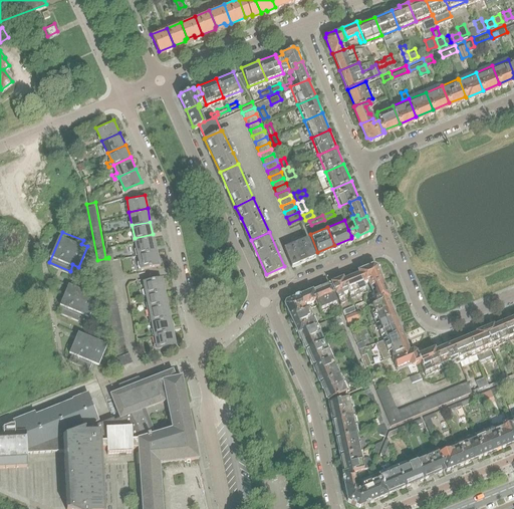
[(153,234),(135,238),(137,251),(156,247),(153,234)]
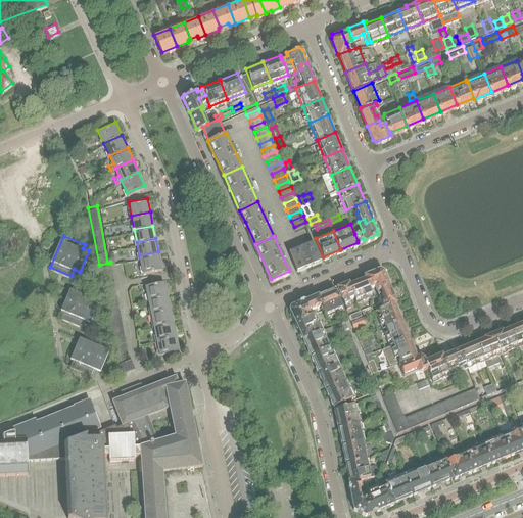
[(288,249),(295,268),(320,259),(312,239),(288,249)]
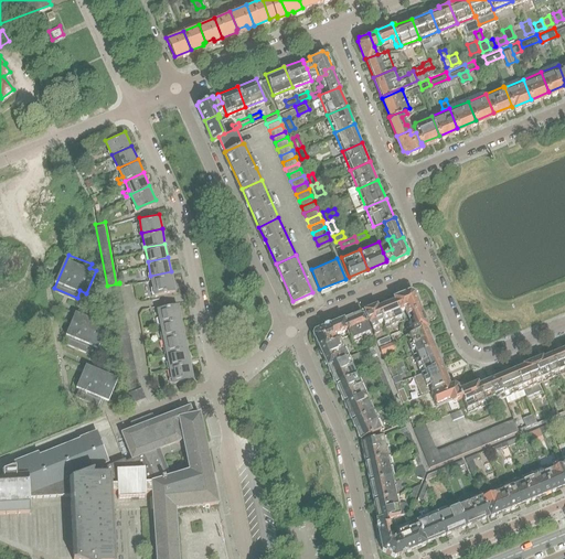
[(171,271),(150,276),(153,291),(174,287),(171,271)]
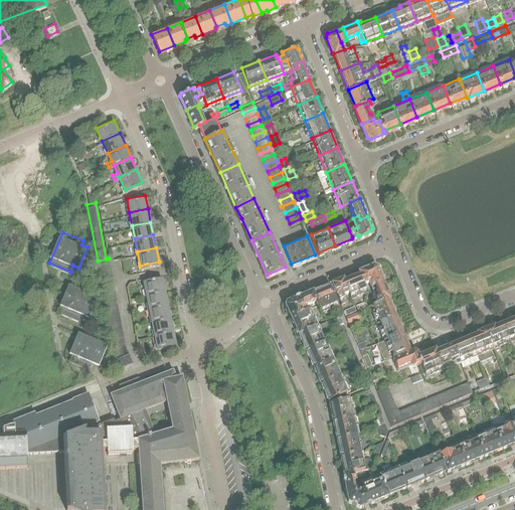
[(109,259),(98,261),(99,267),(111,265),(109,259)]
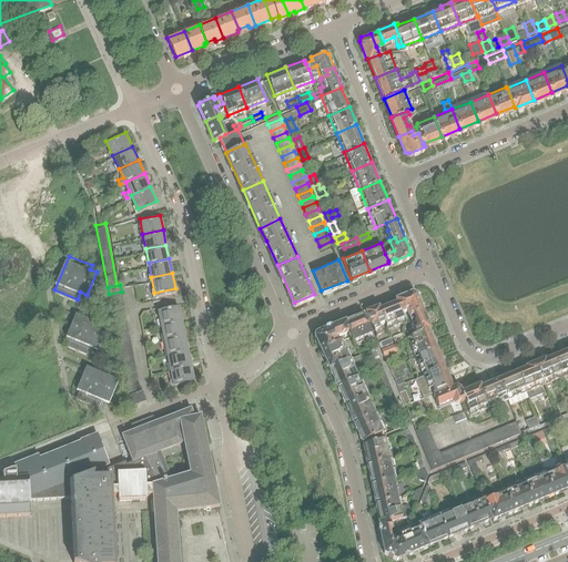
[(395,296),(395,298),(401,309),(407,307),(409,313),(412,312),(422,307),(415,292),(411,289),(395,296)]
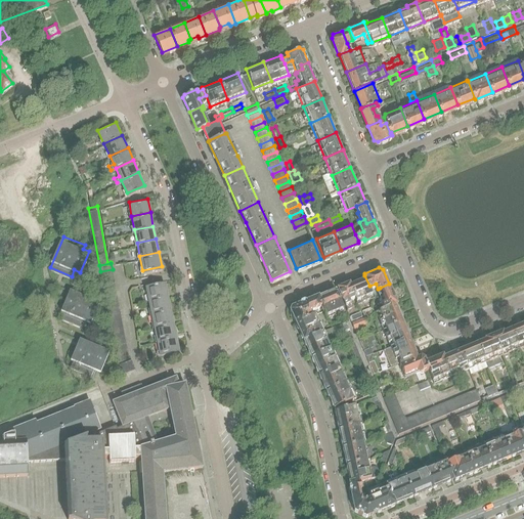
[(115,282),(113,269),(100,271),(103,284),(115,282)]
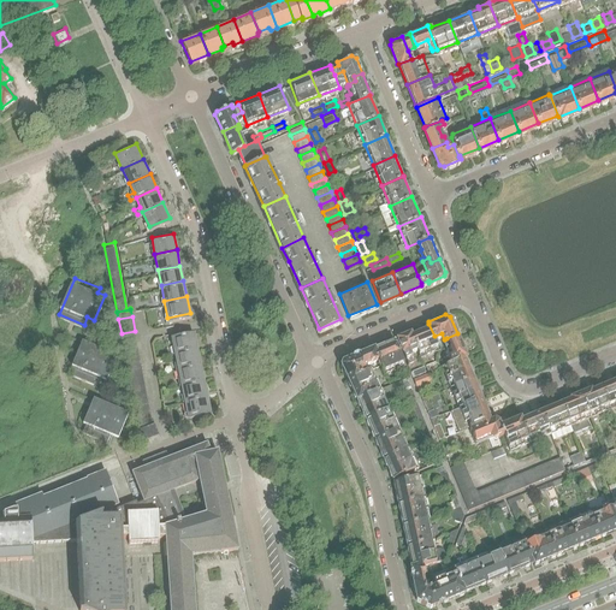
[(428,324),(409,331),(416,347),(415,347),(418,353),(438,344),(434,336),(428,324)]
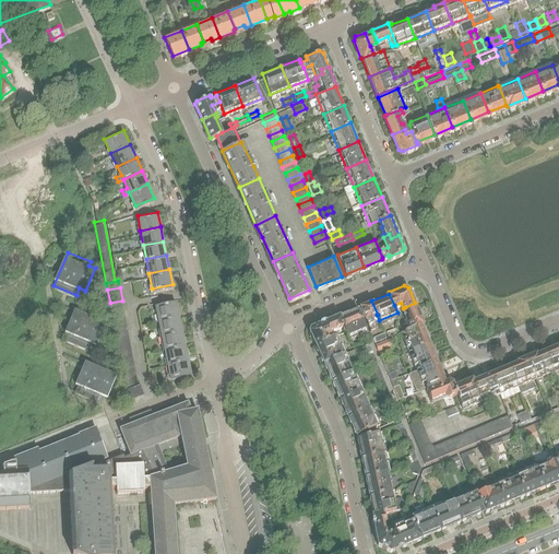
[(178,314),(176,298),(155,303),(158,318),(178,314)]
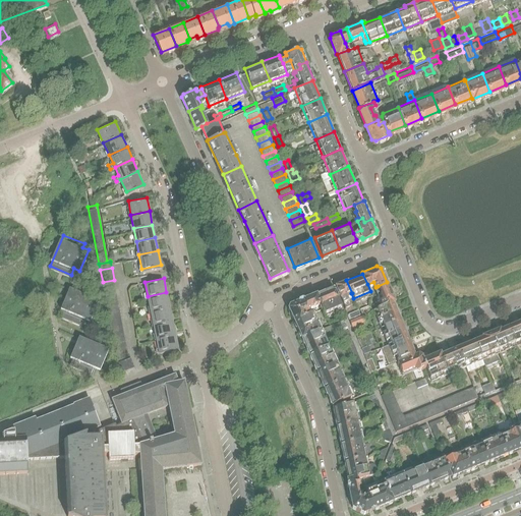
[(346,295),(351,293),(352,293),(346,280),(346,278),(335,283),(344,305),(349,302),(346,295)]
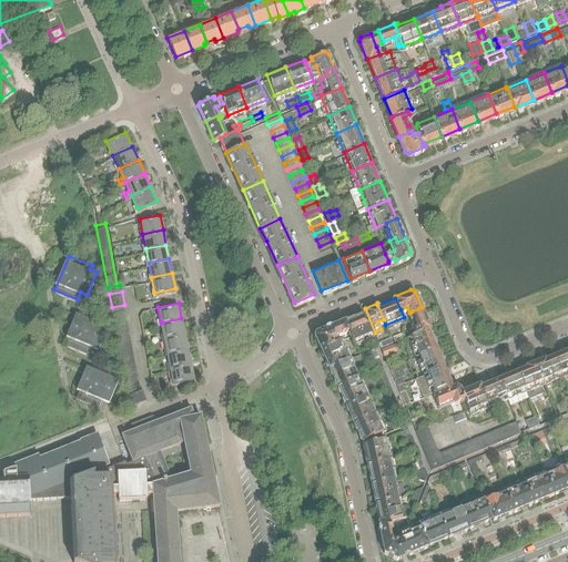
[(113,314),(125,310),(124,305),(112,307),(113,314)]
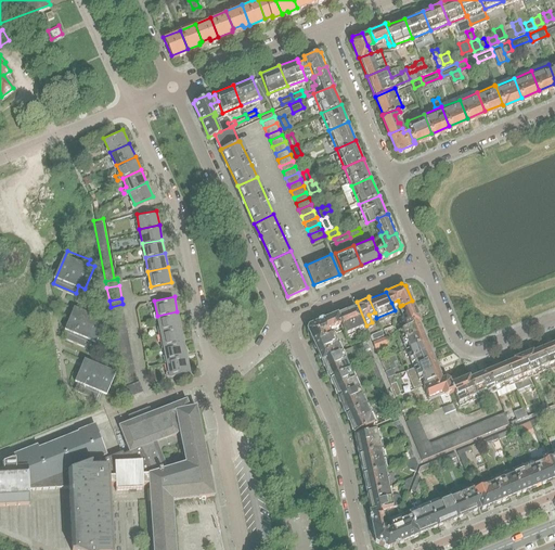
[(420,318),(412,301),(402,305),(404,311),(403,312),(405,318),(403,319),(405,324),(418,319),(420,318)]
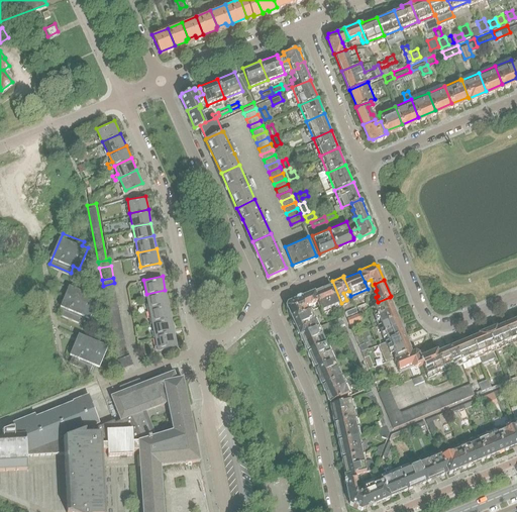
[(92,293),(92,292),(93,290),(72,281),(72,282),(60,311),(80,320),(83,314),(89,316),(98,295),(92,293)]
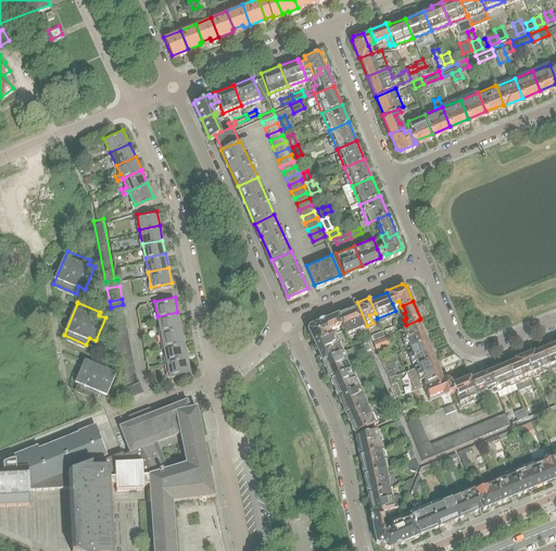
[(112,313),(124,311),(123,304),(111,308),(112,313)]
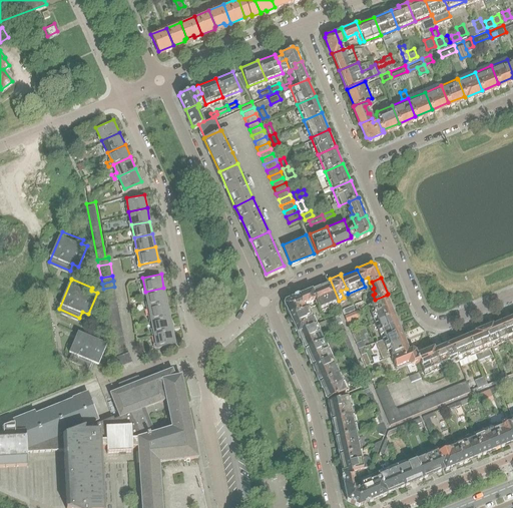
[(328,281),(311,288),(319,306),(336,299),(328,281)]
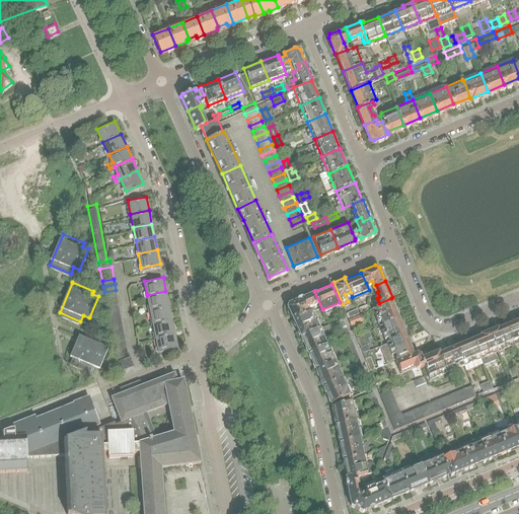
[(165,291),(147,295),(150,308),(168,304),(165,291)]
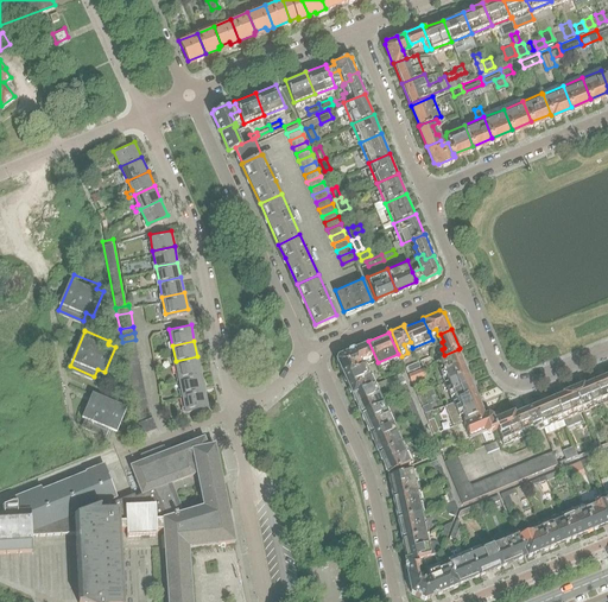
[(366,341),(354,346),(358,356),(369,352),(366,341)]
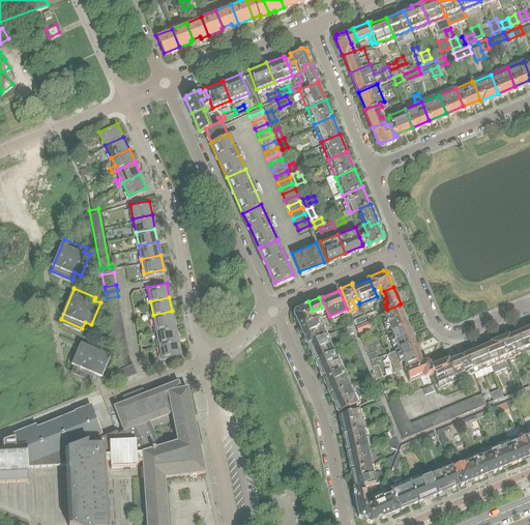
[(293,311),(298,322),(315,316),(312,311),(308,301),(294,307),(293,311)]
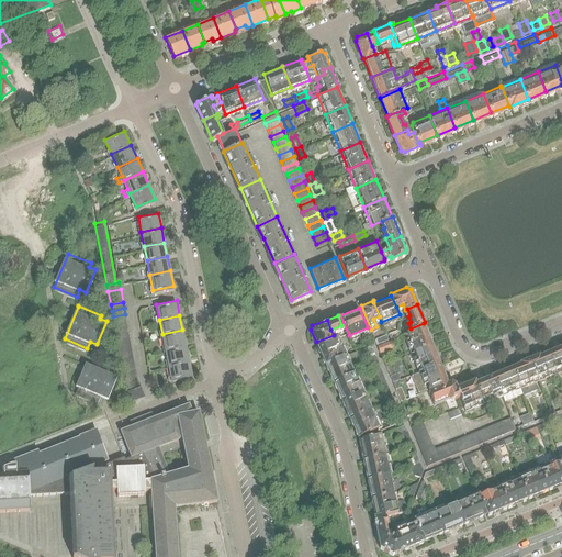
[(404,331),(412,349),(431,342),(424,323),(411,329),(404,331)]
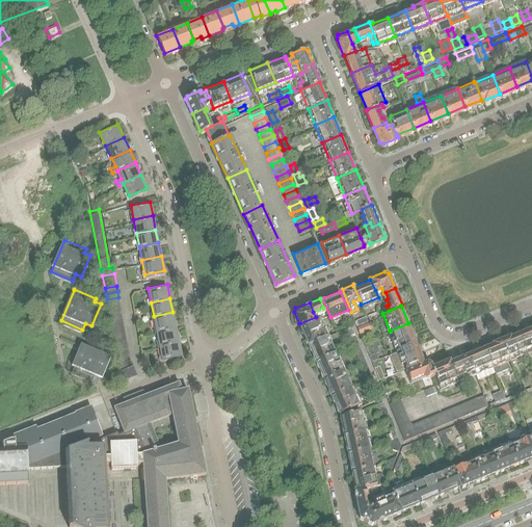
[(110,318),(122,315),(121,310),(109,312),(110,318)]
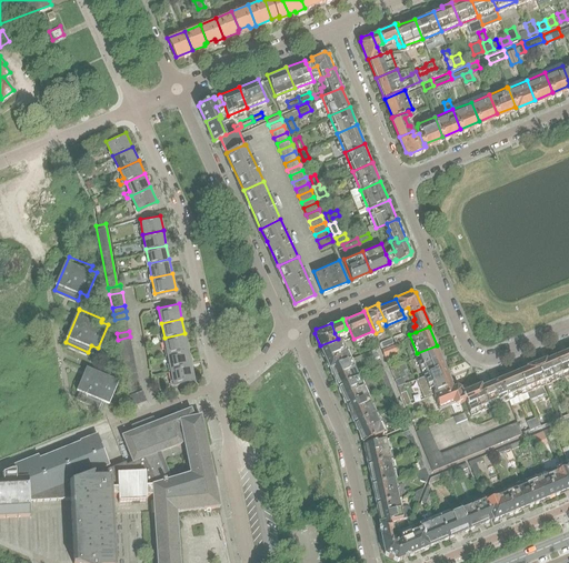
[(185,333),(165,338),(168,352),(188,348),(185,333)]
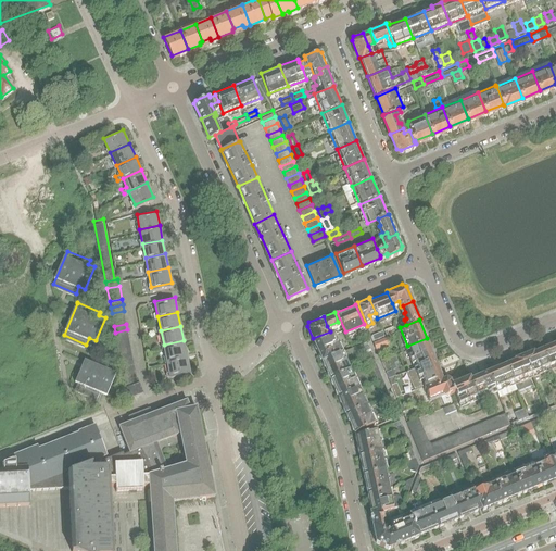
[(333,330),(330,332),(313,338),(321,357),(323,357),(341,348),(333,330)]
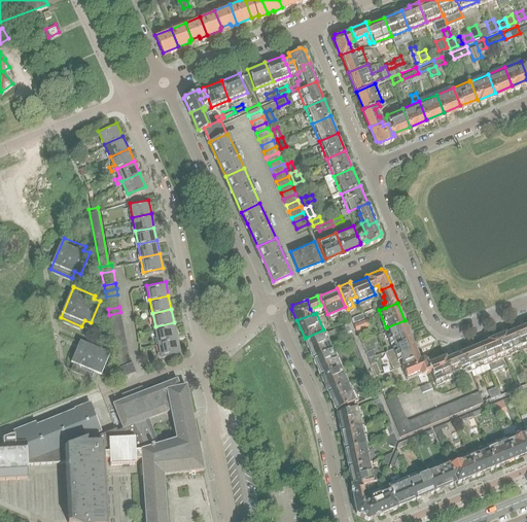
[(363,318),(354,321),(356,327),(366,323),(363,318)]
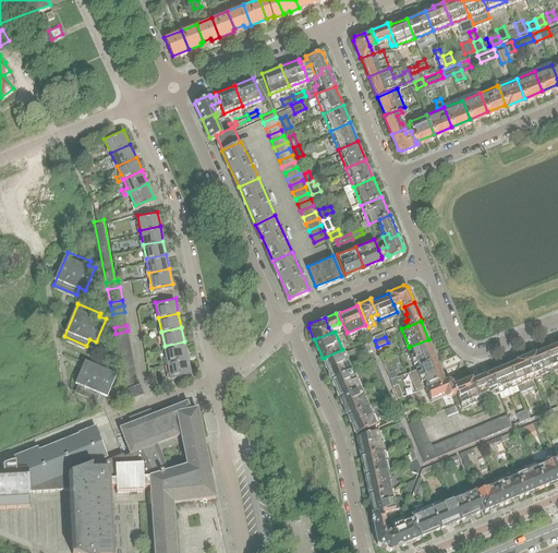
[(409,347),(416,365),(436,357),(428,339),(409,347)]
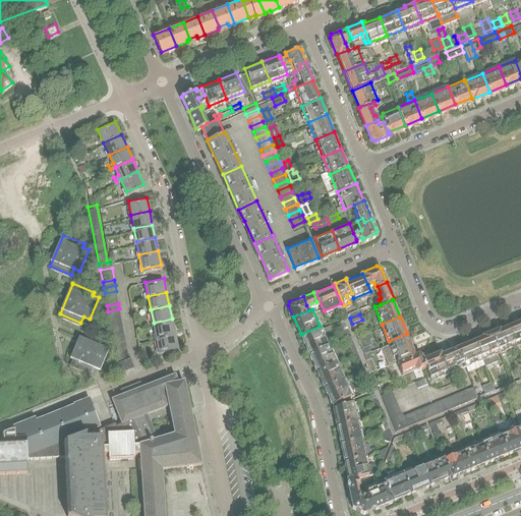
[(520,317),(508,323),(516,340),(520,338),(520,317)]
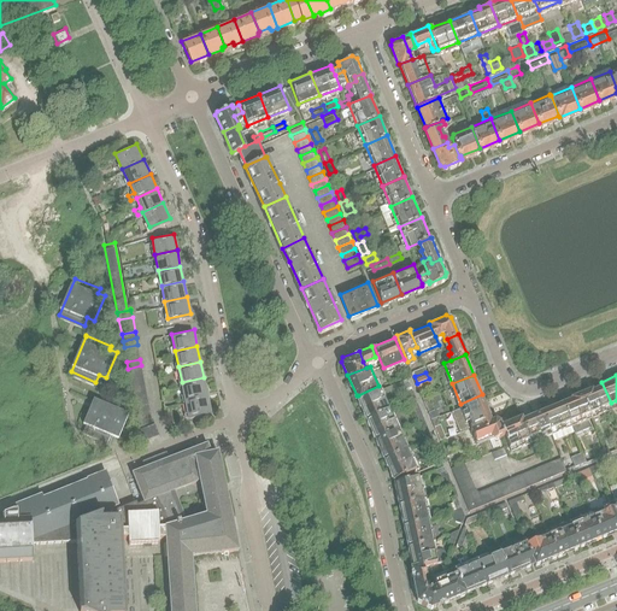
[(204,377),(182,382),(184,398),(207,393),(204,377)]
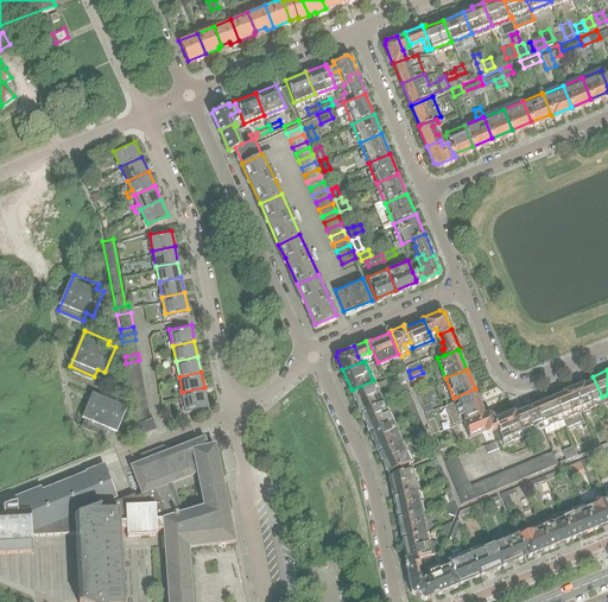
[(409,387),(403,373),(398,375),(404,390),(409,387)]
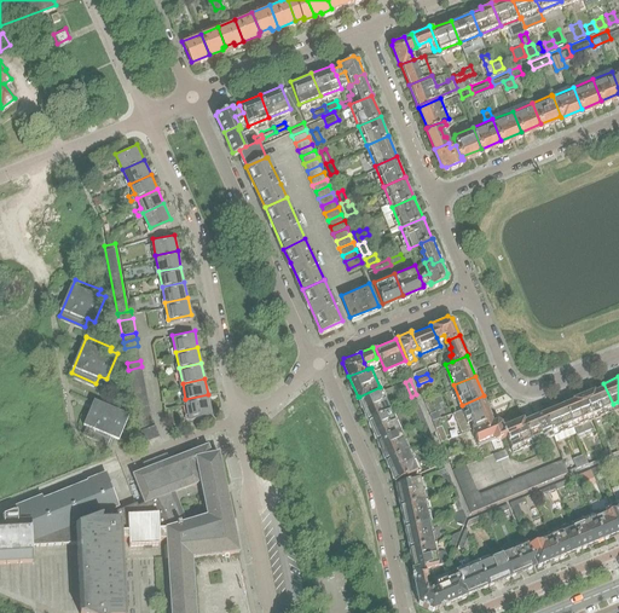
[(593,414),(613,404),(603,383),(583,392),(593,414)]
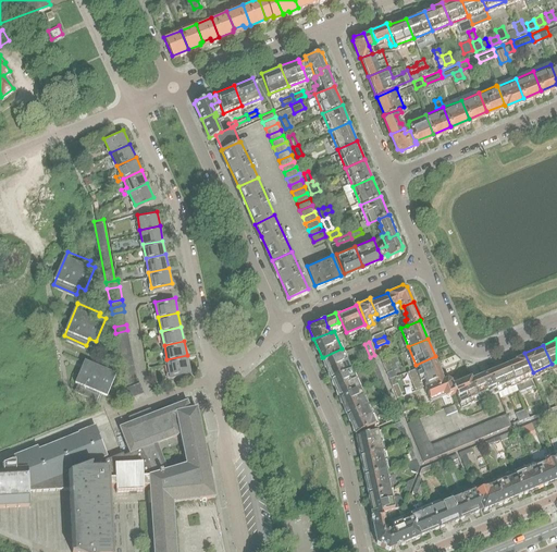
[(121,358),(133,355),(132,348),(120,352),(121,358)]
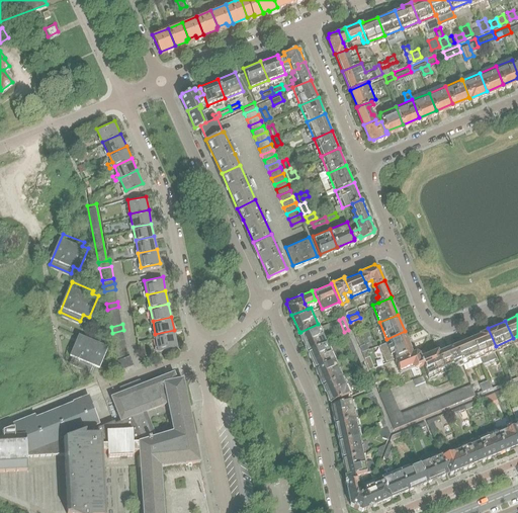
[(300,332),(309,348),(326,340),(319,324),(318,324),(300,332)]
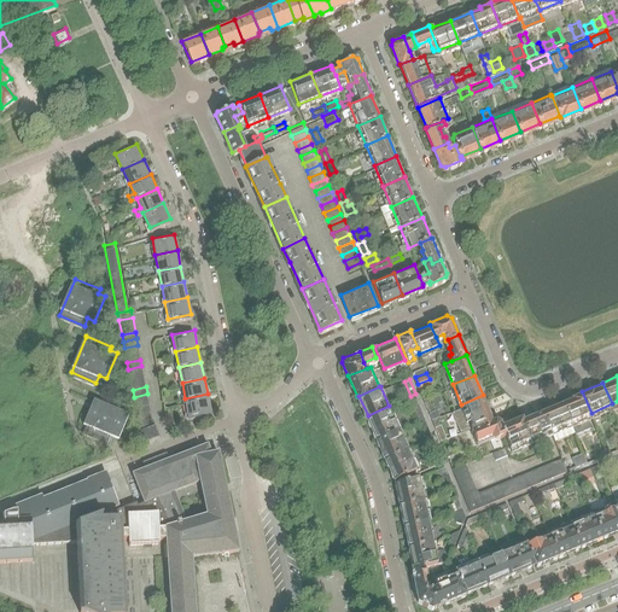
[(582,391),(563,400),(571,421),(592,413),(582,391)]
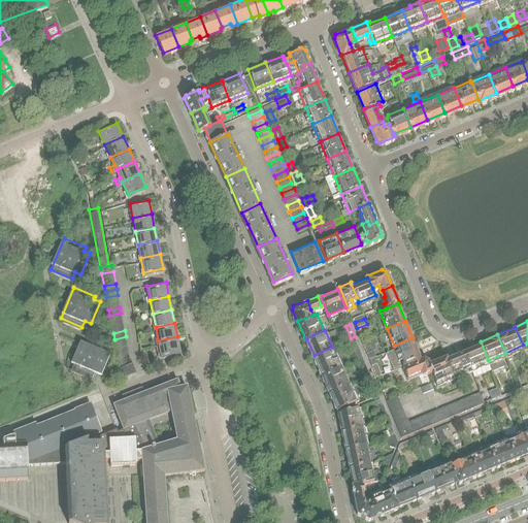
[(371,349),(372,348),(375,347),(373,341),(377,340),(374,335),(367,338),(371,349)]
